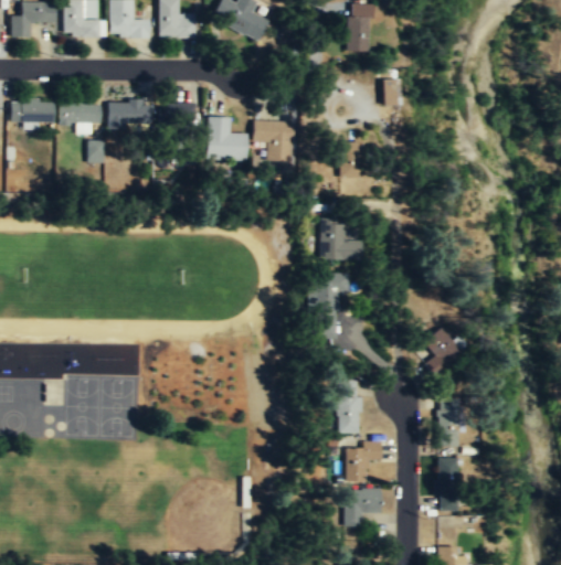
[(93,0),(64,0),(64,38),(102,38),(102,19),(93,19),(93,0)]
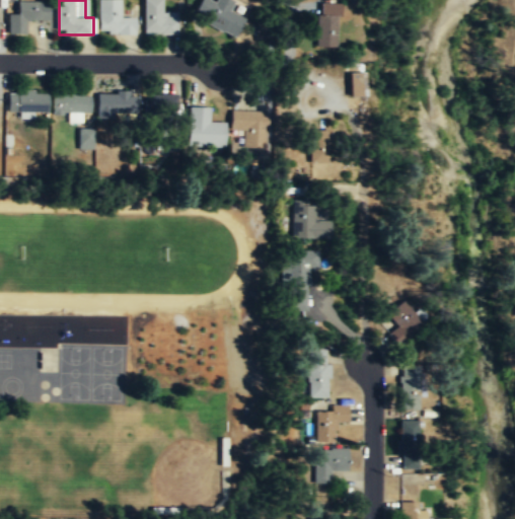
[(101,0),(101,34),(137,34),(137,18),(123,18),(123,0),(101,0)]
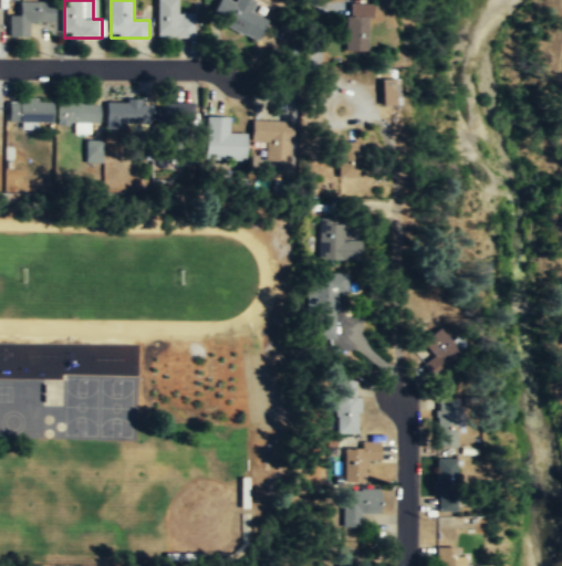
[(179,13),(179,0),(159,0),(159,37),(196,38),(196,13),(179,13)]
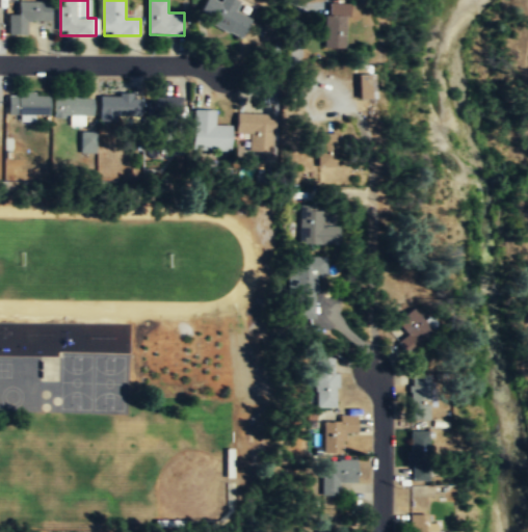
[(244,37),(253,18),(237,11),(242,0),(223,0),(223,2),(218,0),(209,0),(202,20),(244,37)]
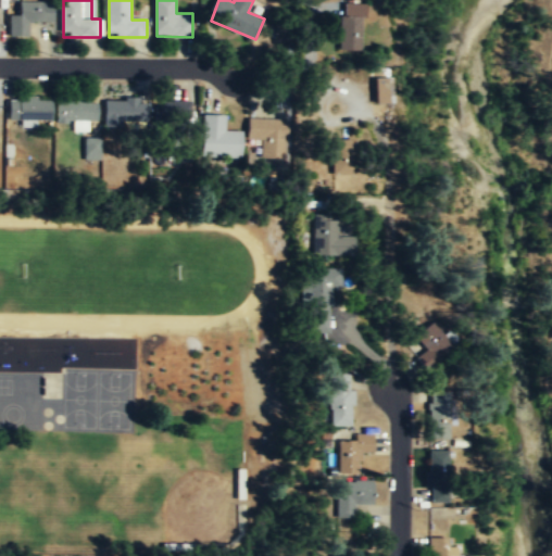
[(11,37),(33,37),(33,21),(51,22),(52,3),(21,2),(21,15),(12,15),(11,37)]
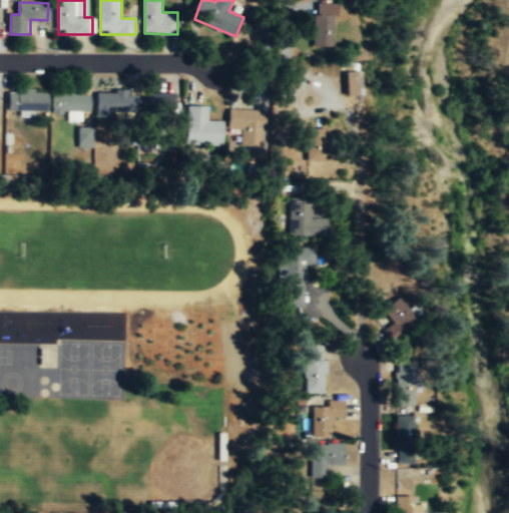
[(336,46),(336,2),(316,2),(316,46),(336,46)]
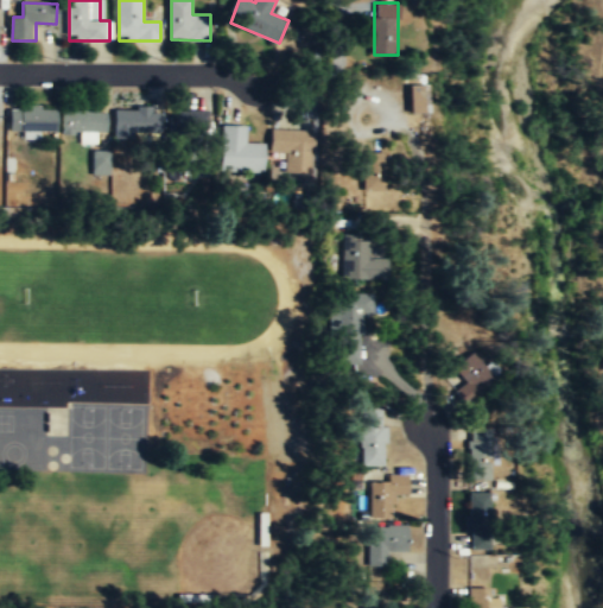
[(413,112),(423,112),(423,86),(413,86),(413,112)]
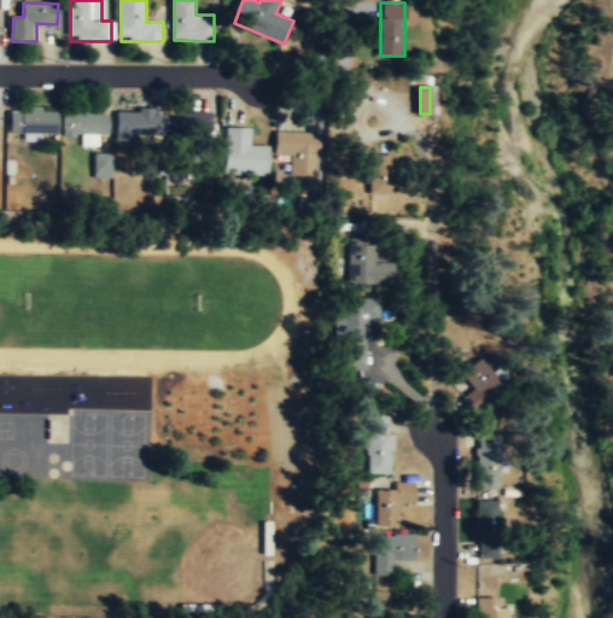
[(140,140),(140,132),(165,132),(165,110),(117,110),(117,140),(140,140)]
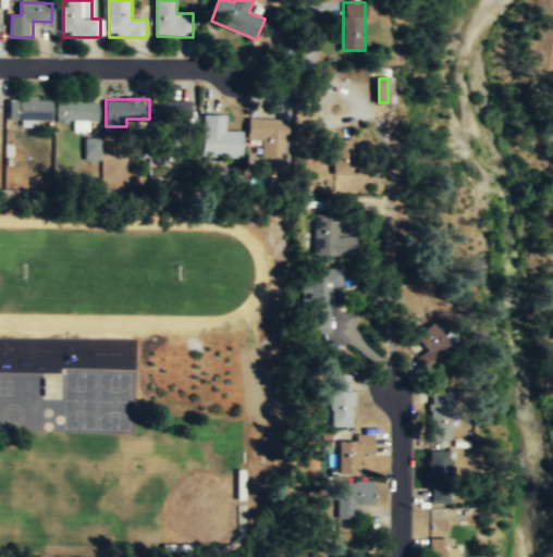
[(53,100),(11,100),(11,121),(52,122),(53,100)]
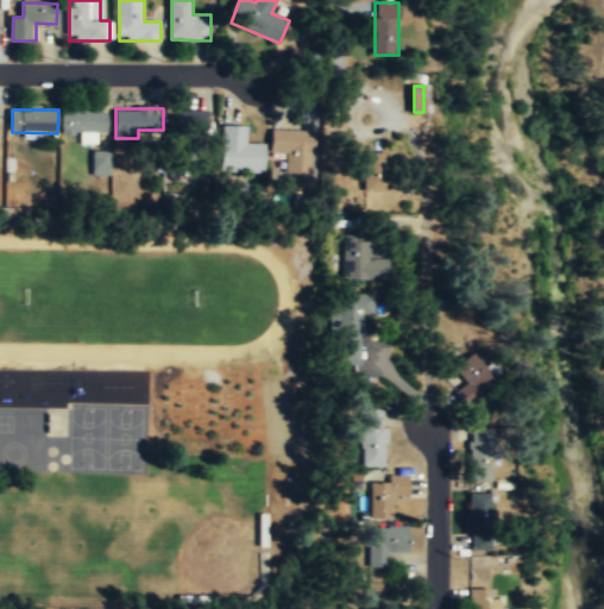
[(85,133),(85,143),(98,143),(98,133),(108,133),(108,111),(63,111),(63,133),(85,133)]
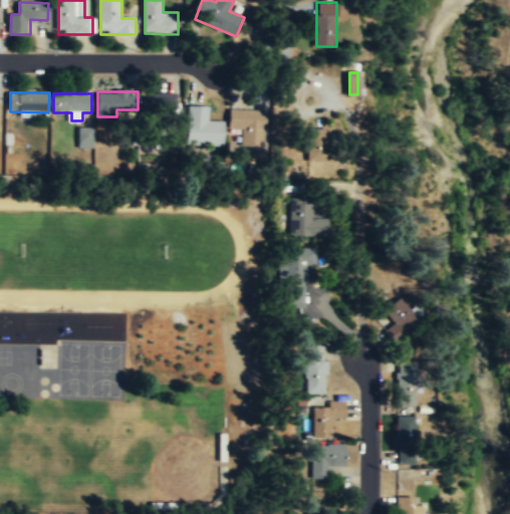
[(178,93),(148,93),(148,130),(178,130),(178,93)]
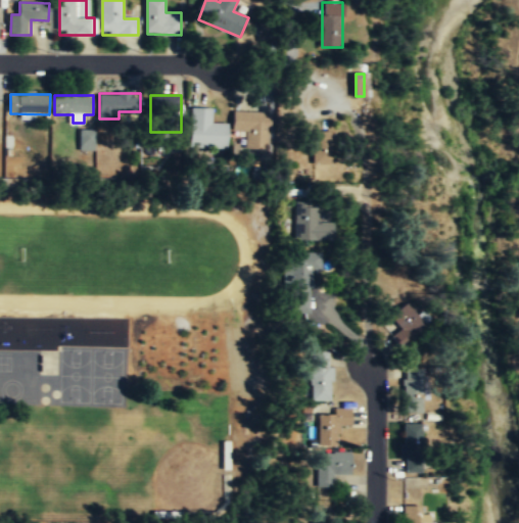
[(215,107),(193,107),(193,147),(229,148),(230,123),(214,122),(215,107)]
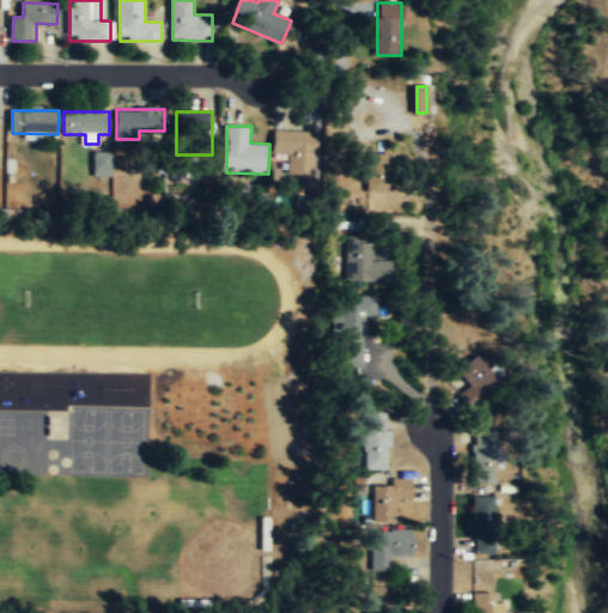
[(296,164),(324,165),(326,132),(275,129),(275,155),(296,156),(296,164)]
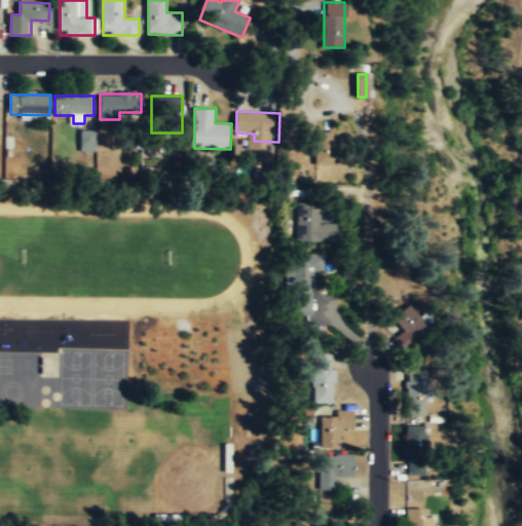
[(81,151),(97,151),(97,129),(81,129),(81,151)]
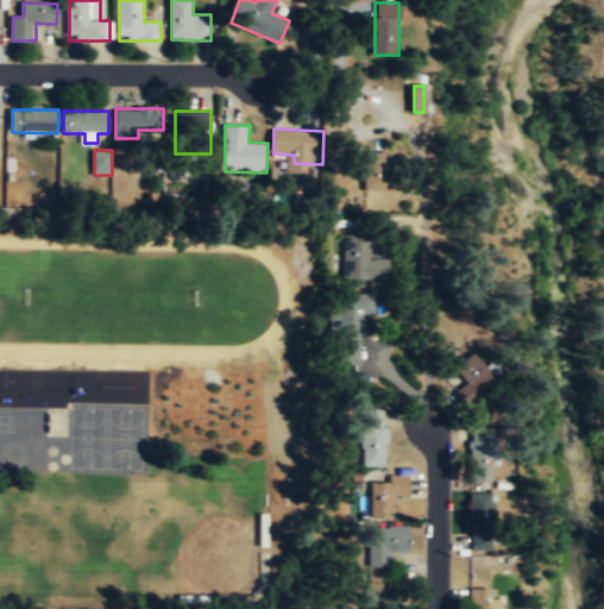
[(395,154),(365,154),(365,192),(395,192),(395,154)]
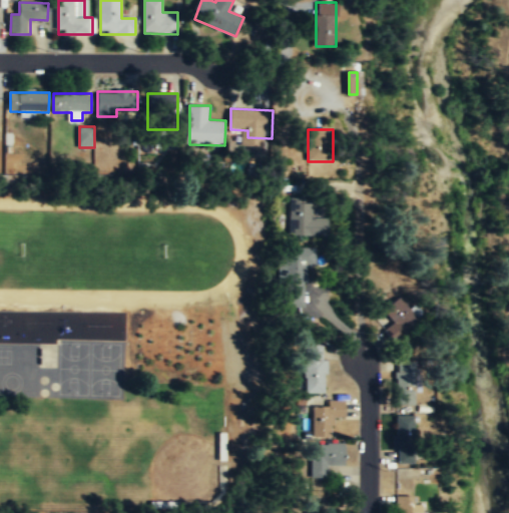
[(314,218),(314,199),(292,199),(292,235),(328,235),(328,218),(314,218)]
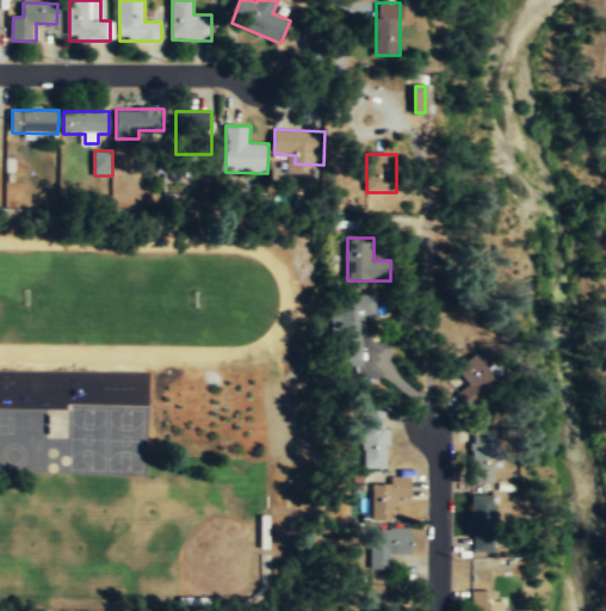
[(344,295),(342,365),(364,365),(365,320),(378,321),(379,295),(344,295)]
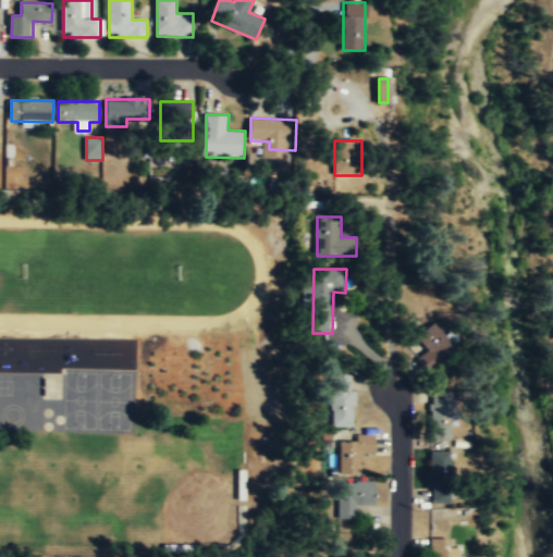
[(420,360),(434,370),(456,341),(431,323),(419,339),(430,347),(420,360)]
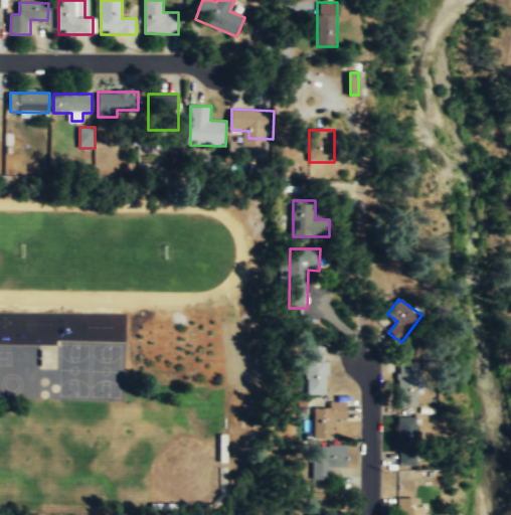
[(128,313),(71,313),(71,341),(128,341),(128,313)]
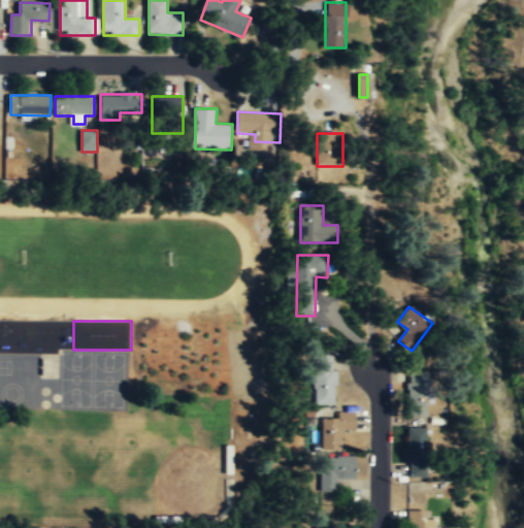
[(318,355),(318,404),(337,404),(337,355),(318,355)]
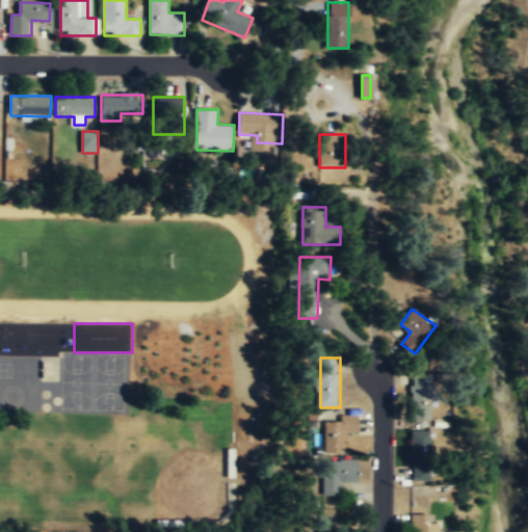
[(412,420),(431,420),(431,406),(437,406),(437,377),(412,377),(412,420)]
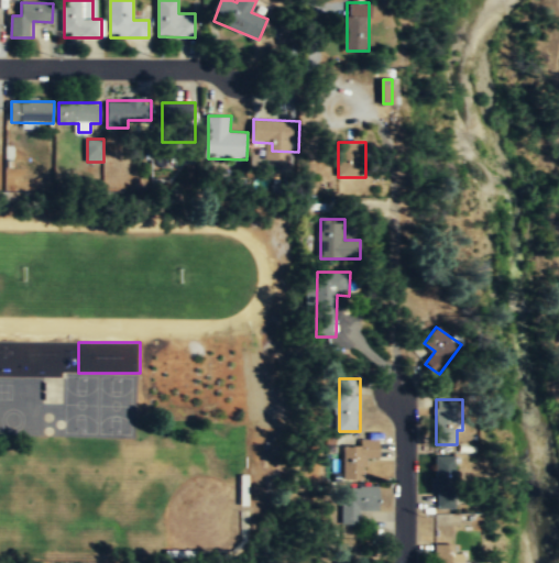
[(366,478),(366,457),(379,457),(379,438),(361,438),(361,446),(346,446),(346,478),(366,478)]
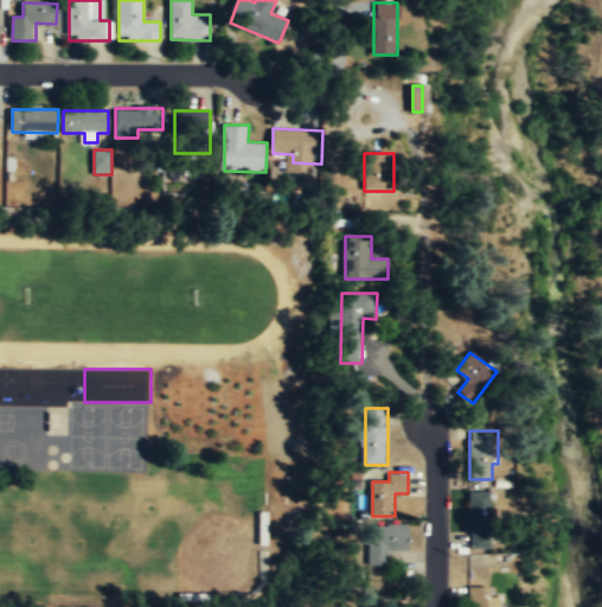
[(491,548),(491,492),(471,491),(471,548),(491,548)]
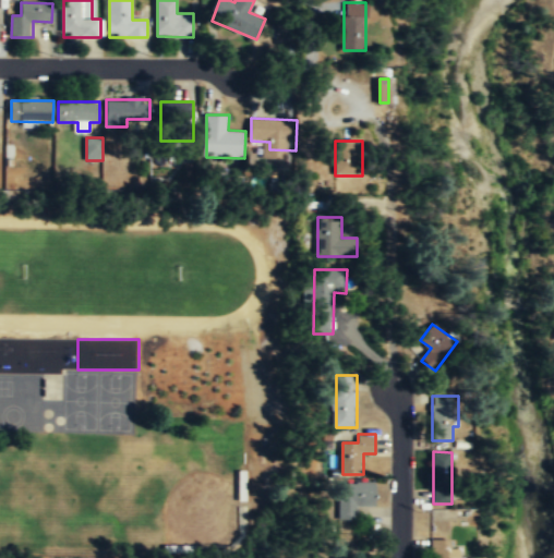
[(341,483),(341,519),(359,519),(359,506),(376,506),(376,483),(341,483)]
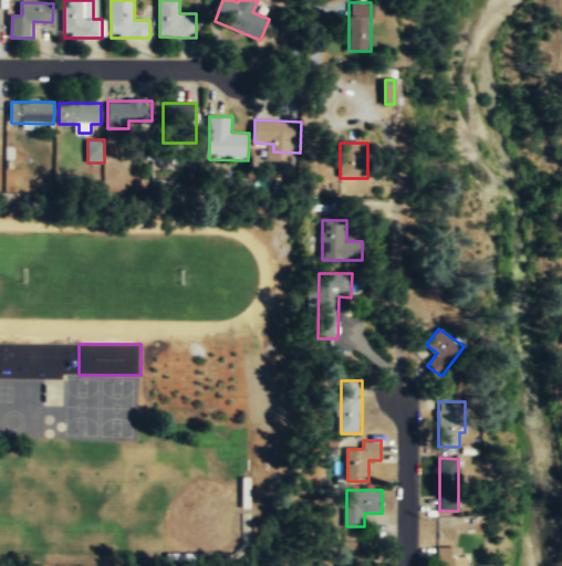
[(471,565),(471,548),(438,548),(438,565),(471,565)]
